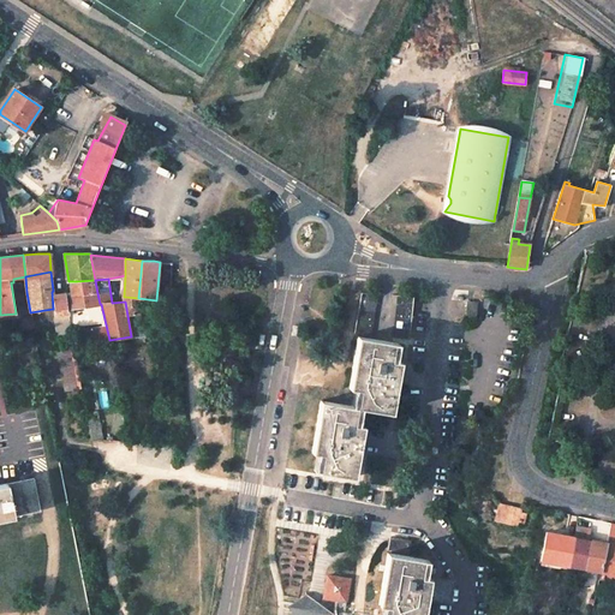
[(95,280),(77,281),(78,294),(97,293),(95,280)]
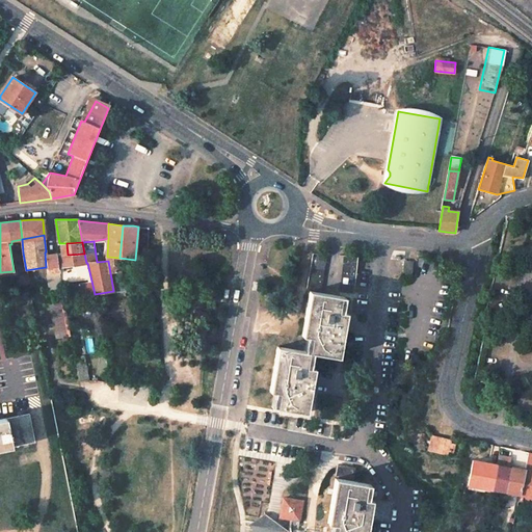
[(46,251),(45,253),(46,267),(46,269),(86,263),(84,254),(68,255),(63,256),(62,254),(58,254),(57,251),(46,251)]
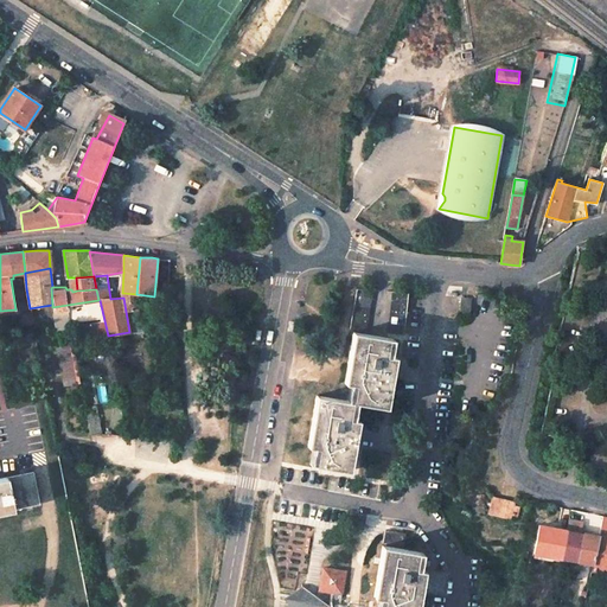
[(371,291),(356,288),(350,328),(365,331),(371,291)]
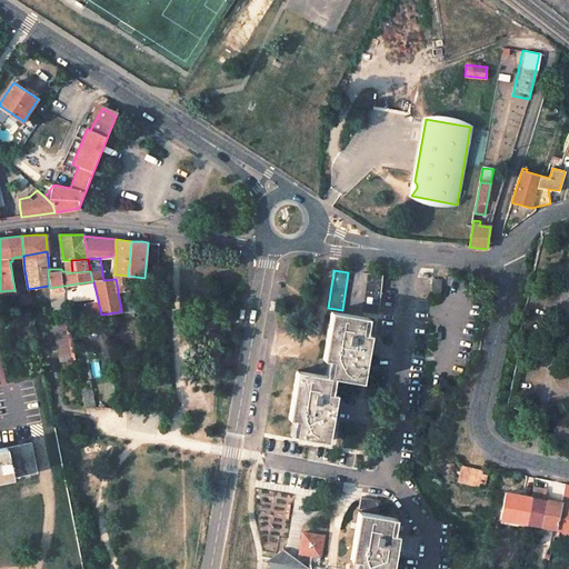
[(382,276),(367,273),(362,312),(378,313),(382,276)]
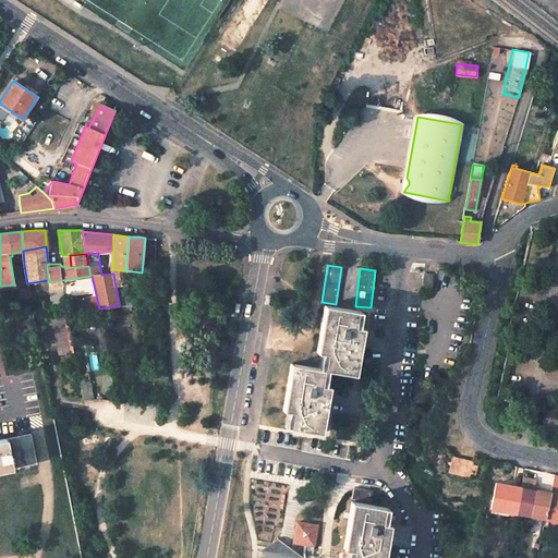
[(125,270),(113,269),(113,274),(119,305),(131,304),(125,270)]
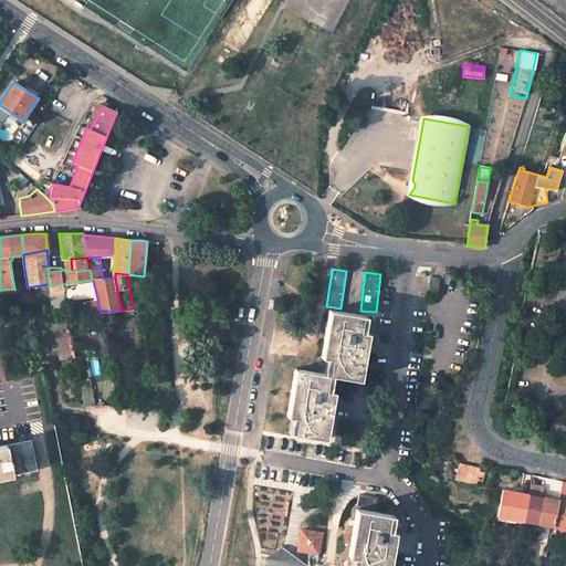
[(438,279),(430,278),(429,292),(437,292),(438,279)]
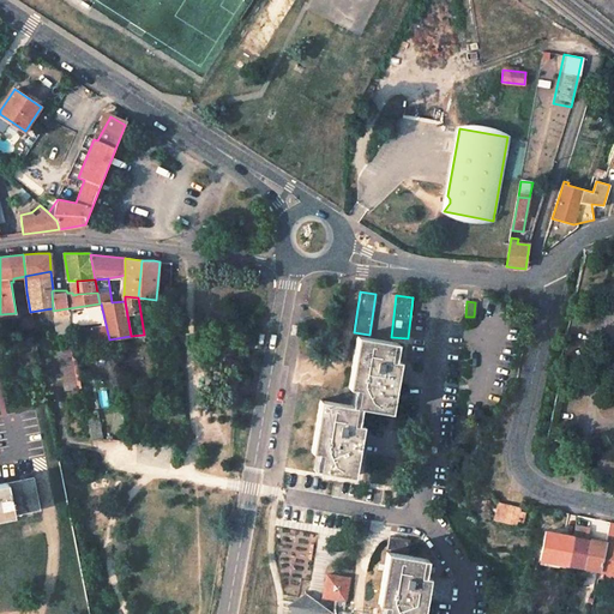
[(397,343),(357,336),(348,389),(354,389),(351,405),(320,401),(311,451),(317,452),(313,469),(353,475),(359,444),(362,426),(357,425),(360,407),(391,414),(397,377),(399,361),(395,360),(397,343)]
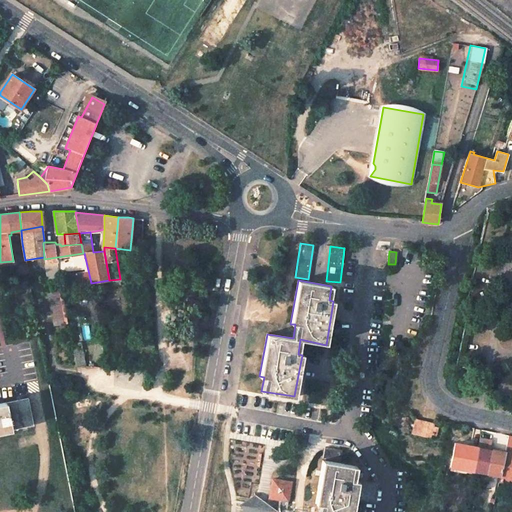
[(67,323),(62,294),(49,296),(55,325),(67,323)]
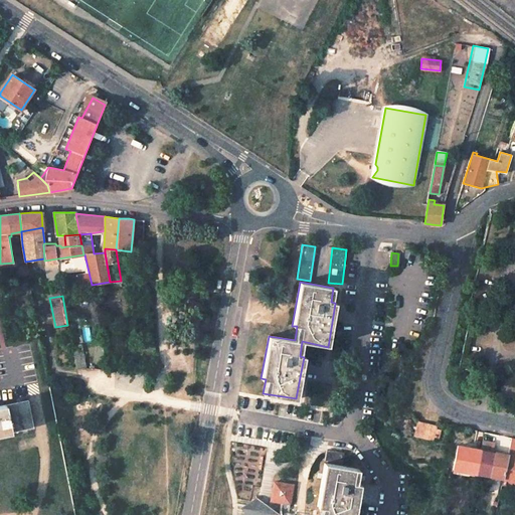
[(0,434),(33,427),(27,400),(5,404),(0,405),(0,434)]
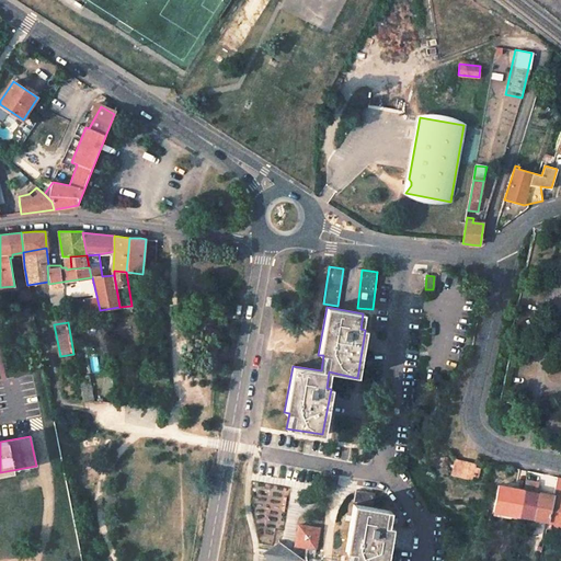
[(476,464),(455,458),(450,474),(471,480),(476,464)]
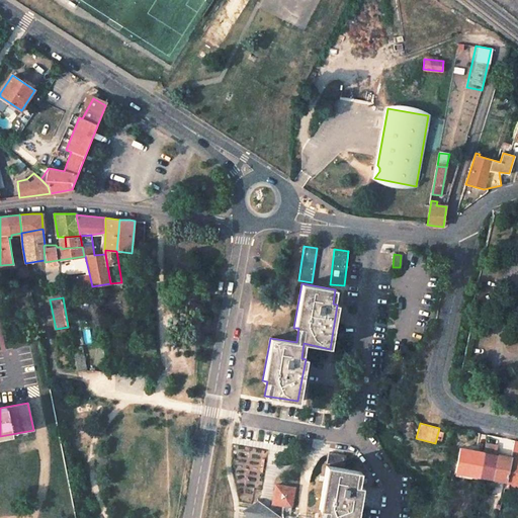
[(511,455),(505,481),(517,483),(517,441),(514,440),(511,455)]
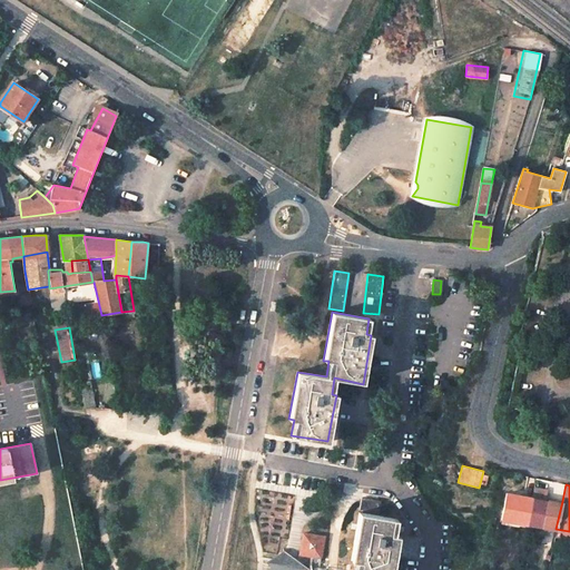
[(531,498),(507,493),(501,519),(526,523),(531,498)]
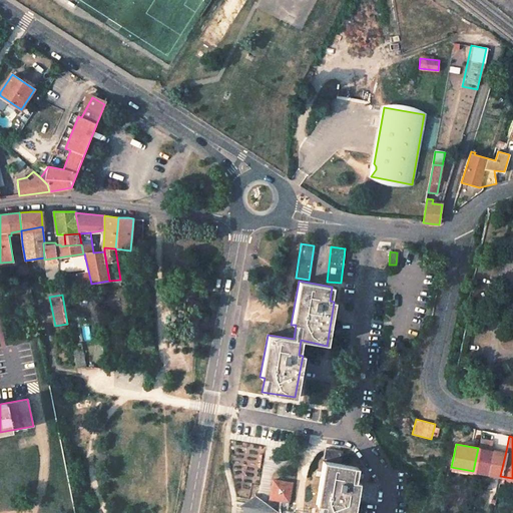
[(343,450),(325,447),(323,458),(341,461),(343,450)]
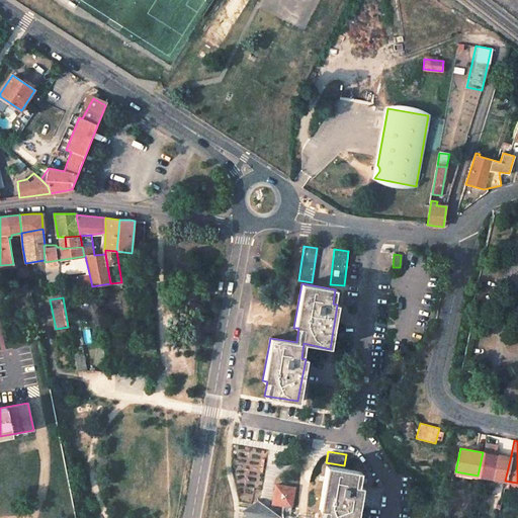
[(478,476),(505,481),(511,455),(499,452),(498,455),(483,452),(478,476)]
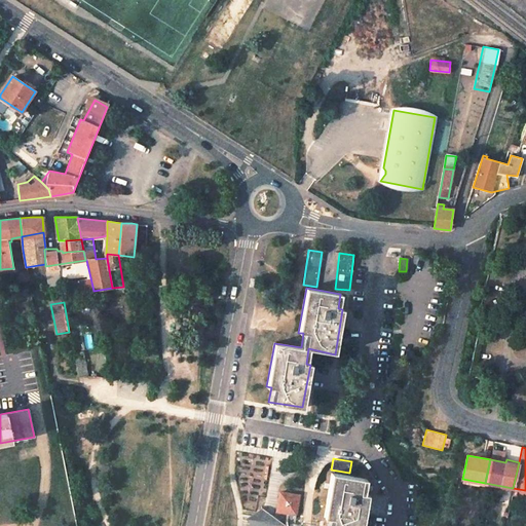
[(366,479),(331,472),(323,517),(328,517),(326,525),(362,525),(365,506),(368,493),(363,492),(366,479)]
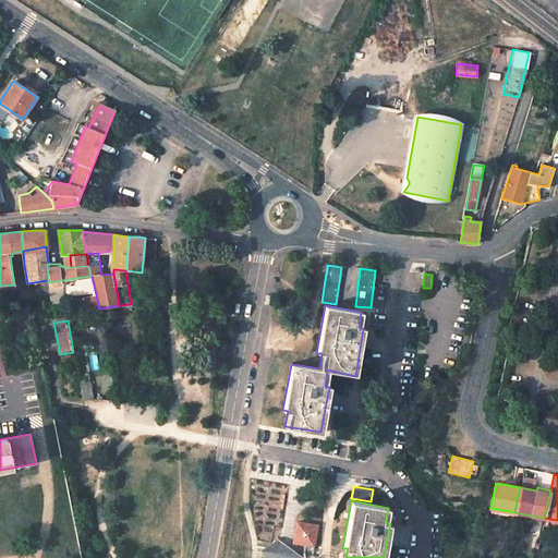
[(318,557),(319,556),(313,555),(318,524),(299,521),(294,542),(305,544),(302,557),(318,557)]
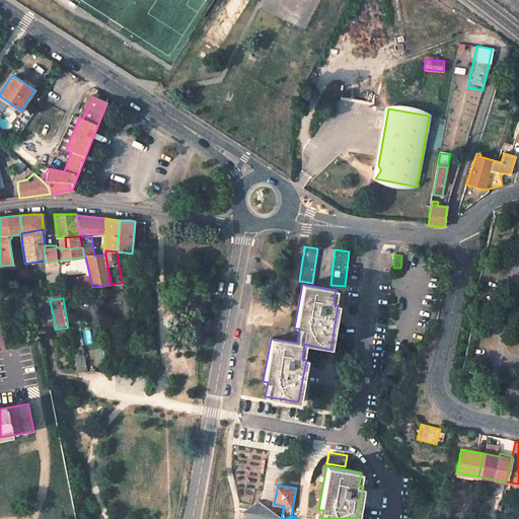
[(241,516),(244,518),(267,518),(272,513),(253,500),(241,516)]
